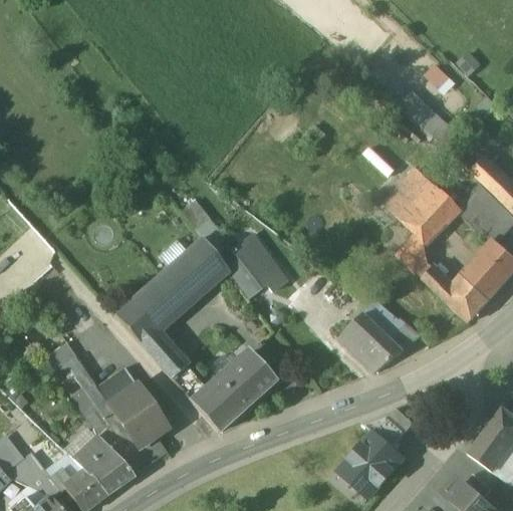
[(469,49),(456,61),(469,73),(481,61),(469,49)]
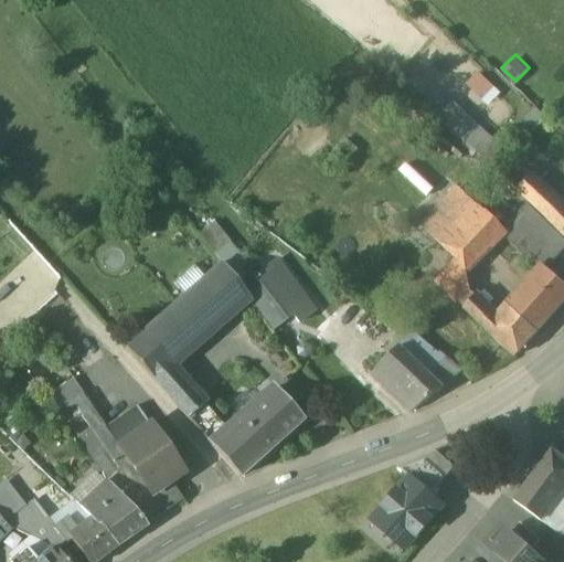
[(478,69),(465,83),(488,103),(501,89),(478,69)]
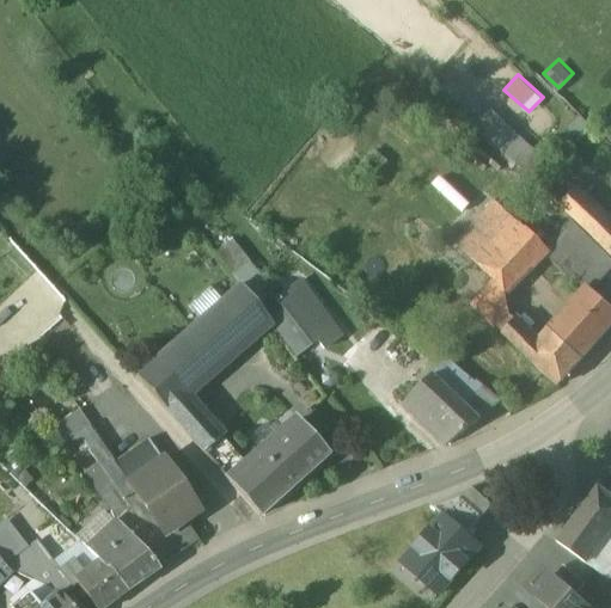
[(490,106),(472,126),(521,170),(538,151),(490,106)]
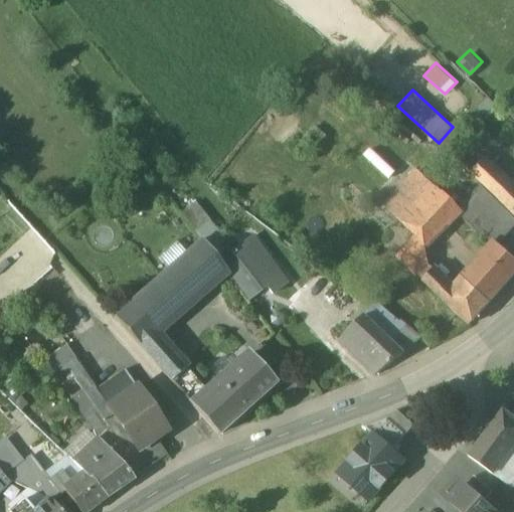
[(326,134),(316,125),(306,136),(317,145),(326,134)]
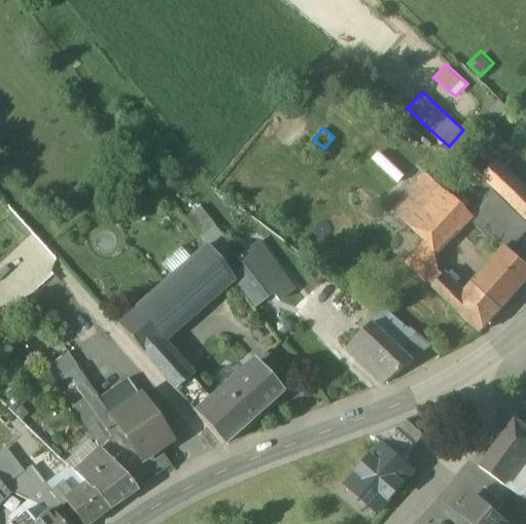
[(525,188),(499,163),(484,175),(525,215),(525,188)]
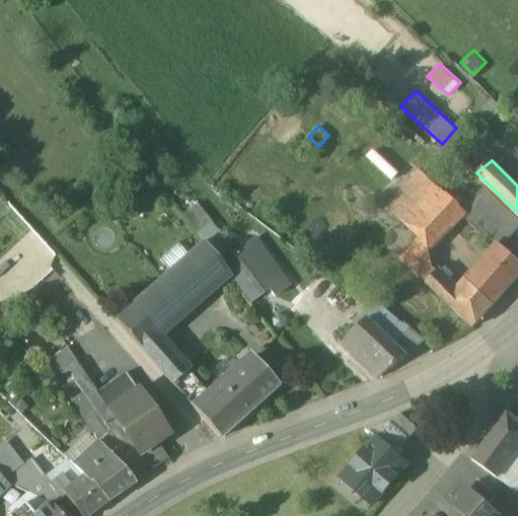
[(423,171),(388,207),(400,218),(435,182),(423,171)]
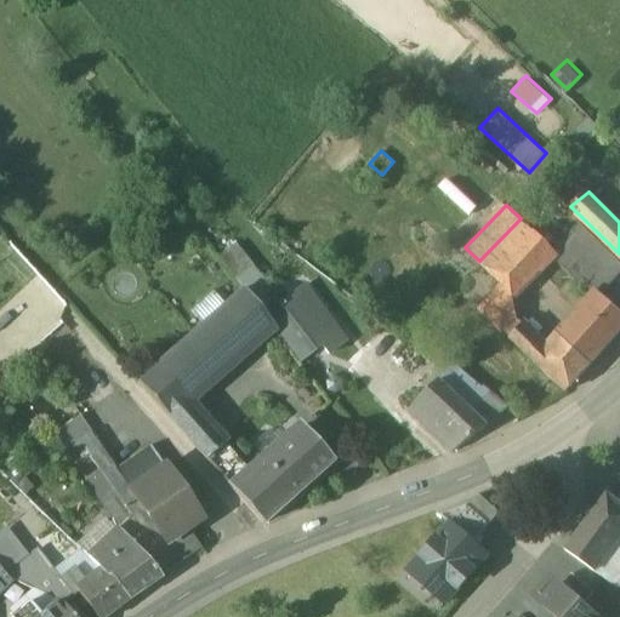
[(553,249),(521,218),(479,261),(495,276),(496,275),(515,293),(552,253),(555,250),(553,249)]
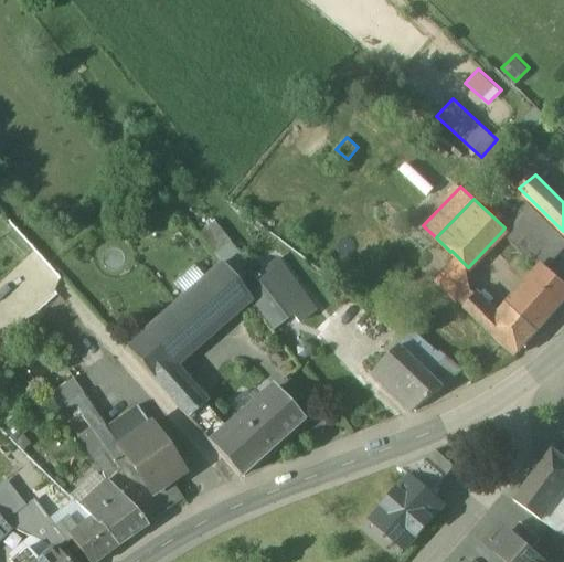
[(563,235),(529,201),(503,226),(504,228),(502,231),(519,248),(542,272),(546,266),(547,267),(563,248),(563,235)]
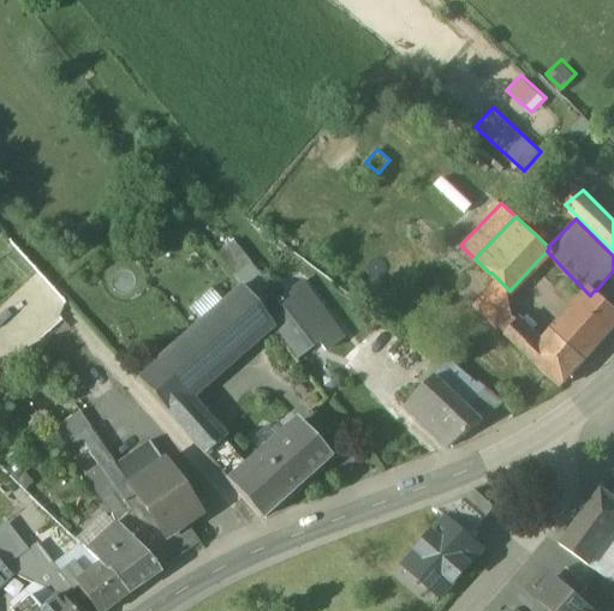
[(270,285),(232,240),(215,253),(243,286),(260,305),(268,298),(263,292),(270,285)]
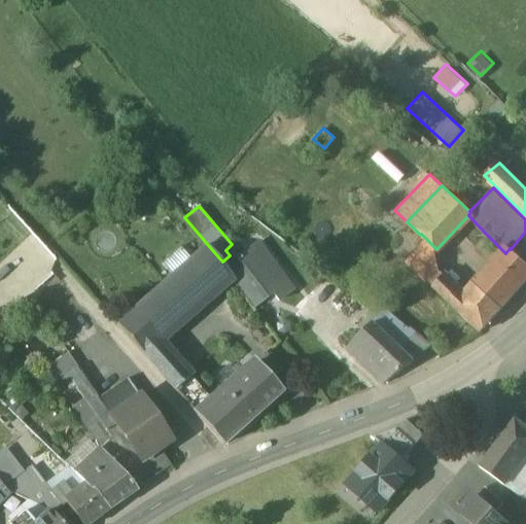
[(258,241),(239,256),(246,266),(233,276),(254,306),(274,292),(280,300),(294,289),(258,241)]
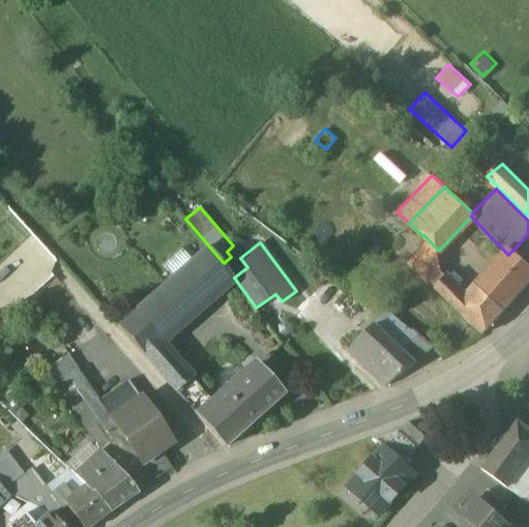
[(209,246),(118,324),(144,355),(160,342),(234,277),(224,263),(209,246)]
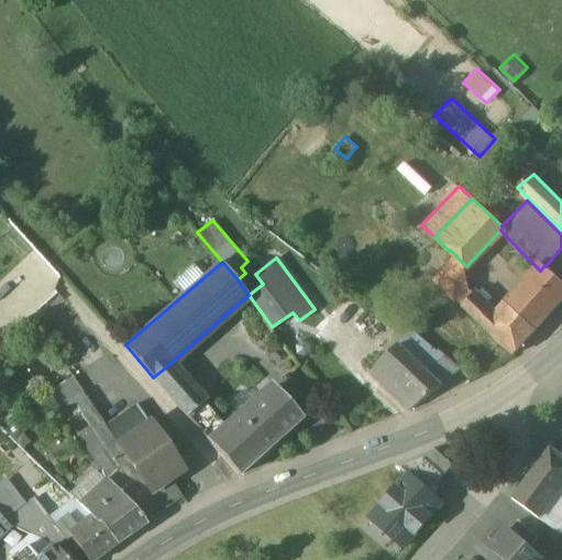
[(540,271),(509,305),(536,330),(549,316),(550,316),(554,311),(553,310),(561,299),(561,280),(546,266),(544,265),(540,271)]
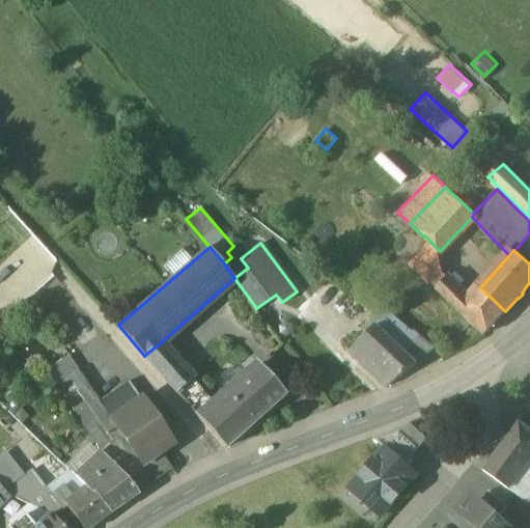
[(505,311),(480,287),(470,299),(422,252),(411,264),(485,333),(505,311)]
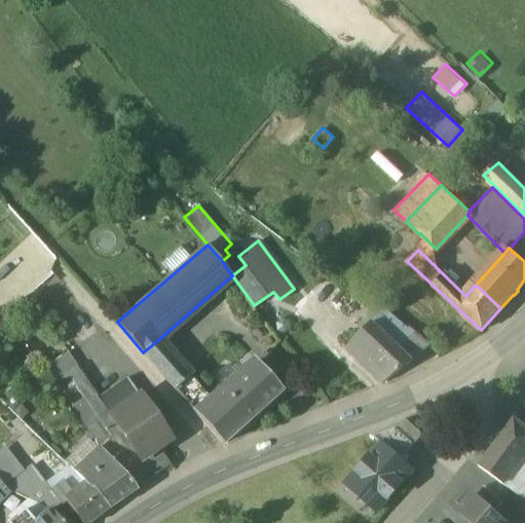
[(410,328),(395,315),(380,303),(360,325),(364,329),(373,321),(414,360),(416,358),(432,342),(423,336),(411,327),(410,328)]
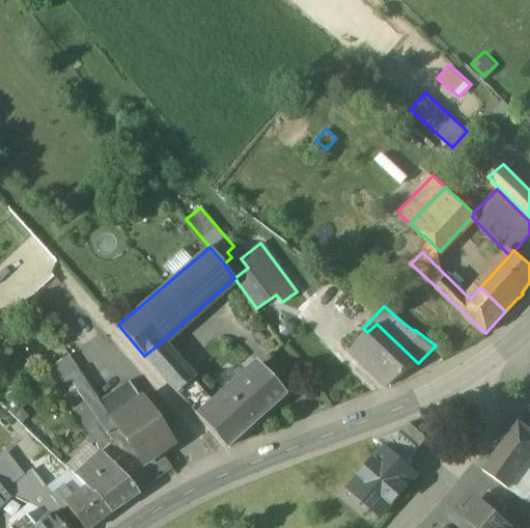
[(418,363),(377,324),(367,332),(351,350),(388,386),(418,363)]
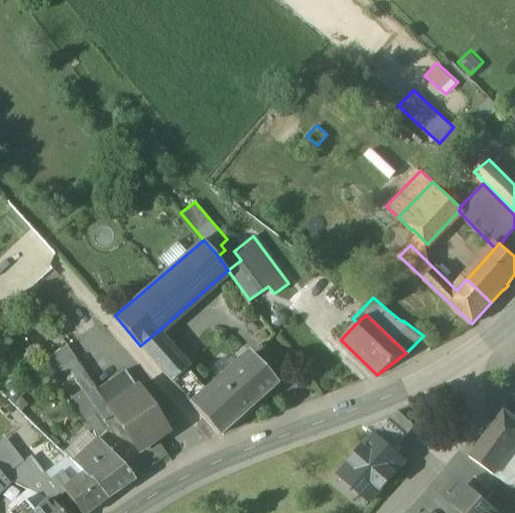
[(186,367),(156,333),(140,346),(171,379),(186,367)]
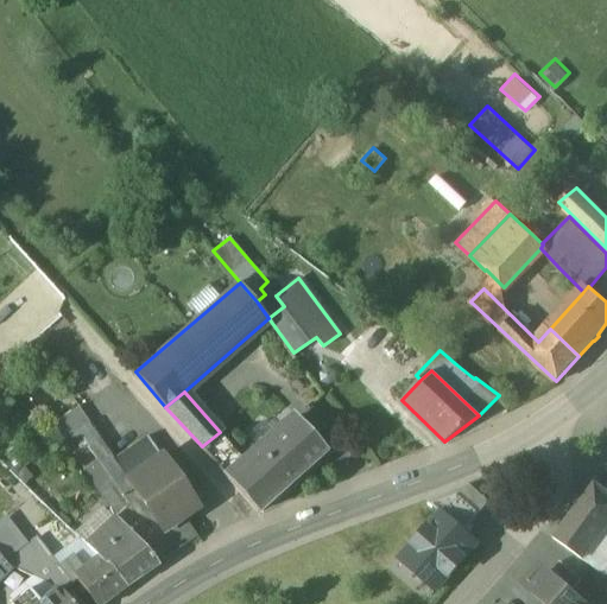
[(245,461),(227,476),(259,512),(327,451),(296,415),(245,461)]
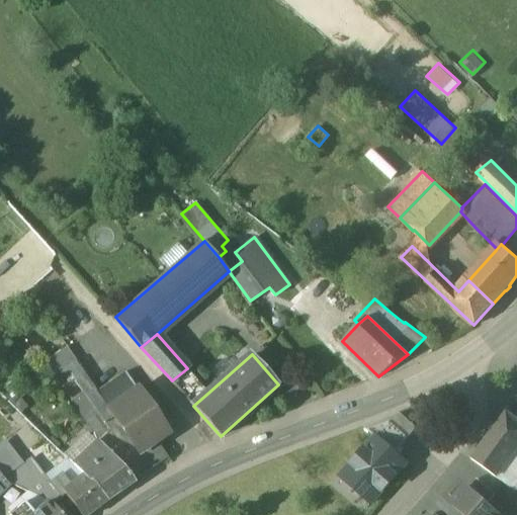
[(97,390),(76,357),(63,366),(66,371),(70,368),(110,429),(130,457),(138,452),(107,408),(109,407),(97,390)]
